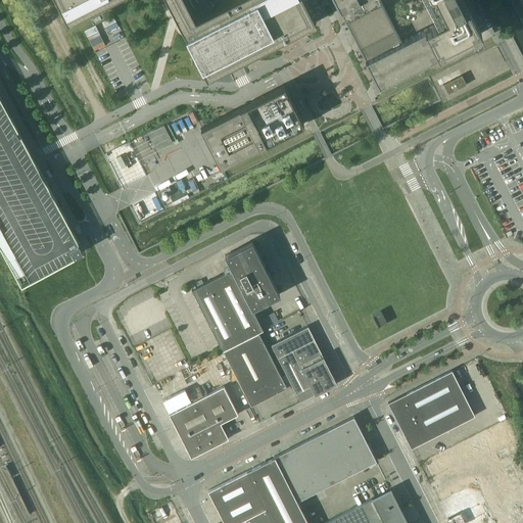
[(55,0),(67,22),(111,0),(167,0),(170,5),(206,79),(207,78),(226,114),(212,122),(233,160),(303,124),(284,85),(239,107),(221,72),(226,68),(234,64),(238,62),(316,22),(303,0),(55,0)]
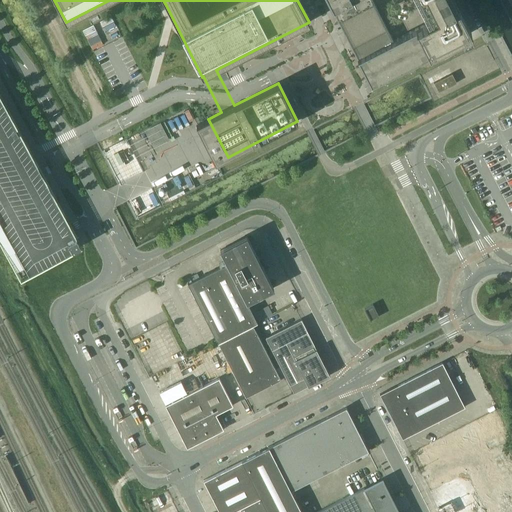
[(327,0),(332,9),(338,6),(363,55),(357,58),(370,84),(471,33),(454,0),(327,0)]
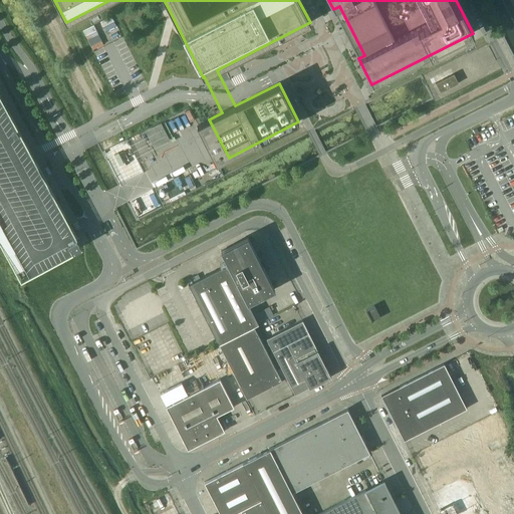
[(454,73),(435,83),(440,92),(458,83),(454,73)]
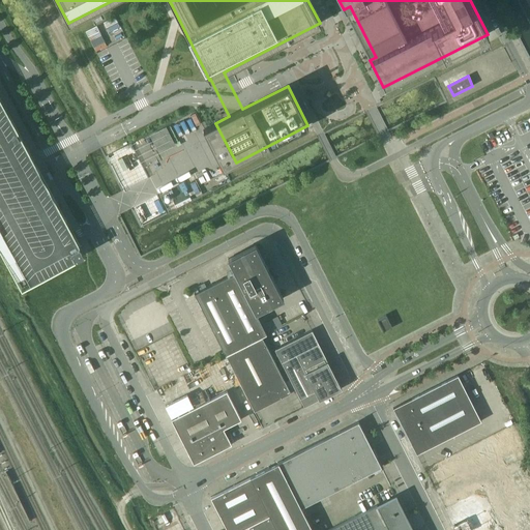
[(7,111),(0,97),(0,248),(22,289),(85,255),(75,236),(7,111)]
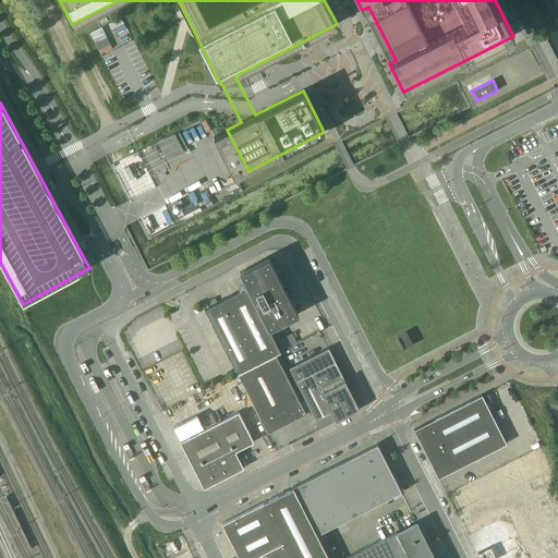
[(176,132),(157,141),(166,159),(185,150),(176,132)]
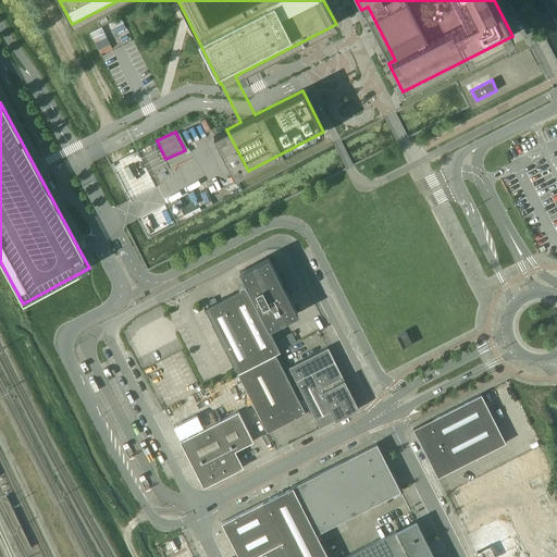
[(269,257),(239,271),(246,286),(203,308),(237,373),(237,372),(275,354),(280,350),(269,329),(297,313),(286,293),(287,293),(280,277),(279,277),(269,257)]
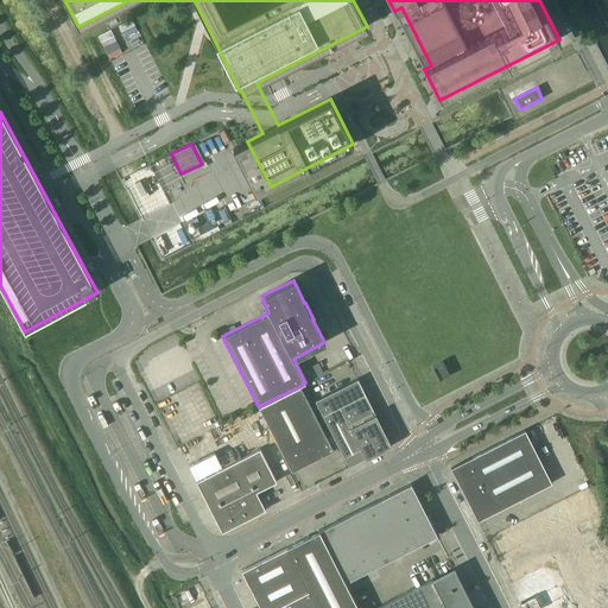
[(442,361),(432,367),(439,381),(441,380),(441,379),(448,375),(448,377),(449,377),(442,361)]
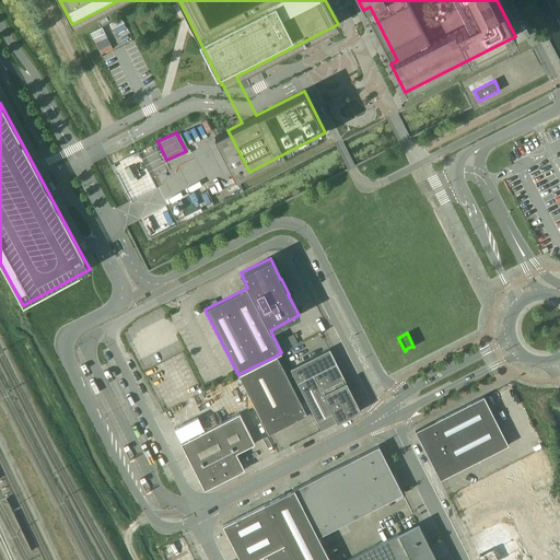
[(296,383),(313,374),(336,362),(329,349),(290,370),(296,383)]
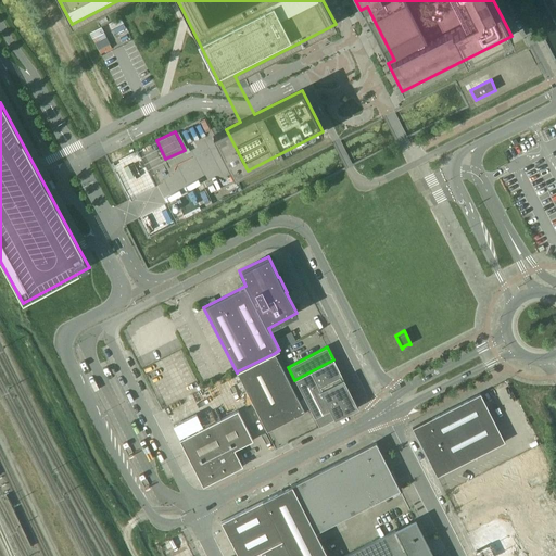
[(304,412),(275,353),(237,371),(267,431),(304,412)]
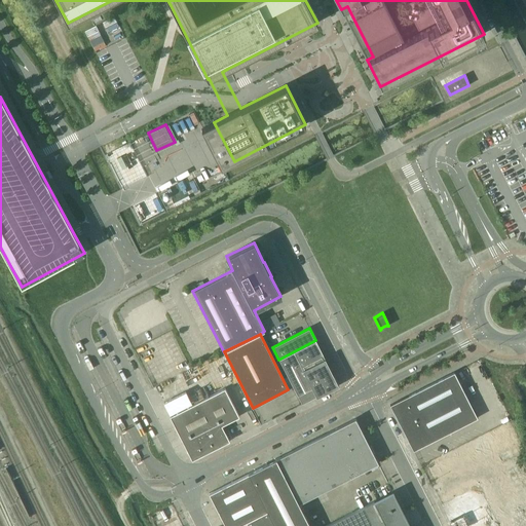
[(338,385),(315,340),(294,351),(316,397),(338,385)]
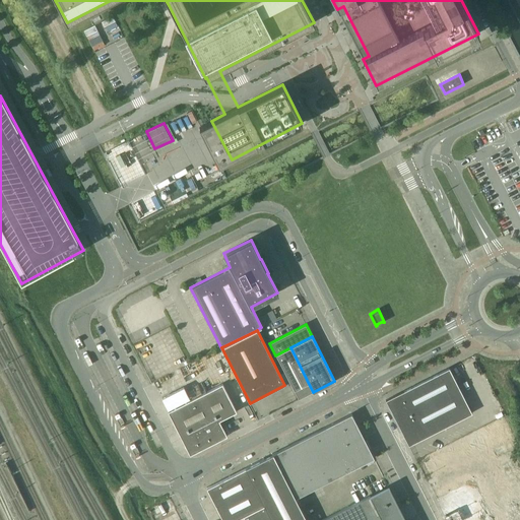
[(313,392),(290,347),(275,355),(299,399),(313,392)]
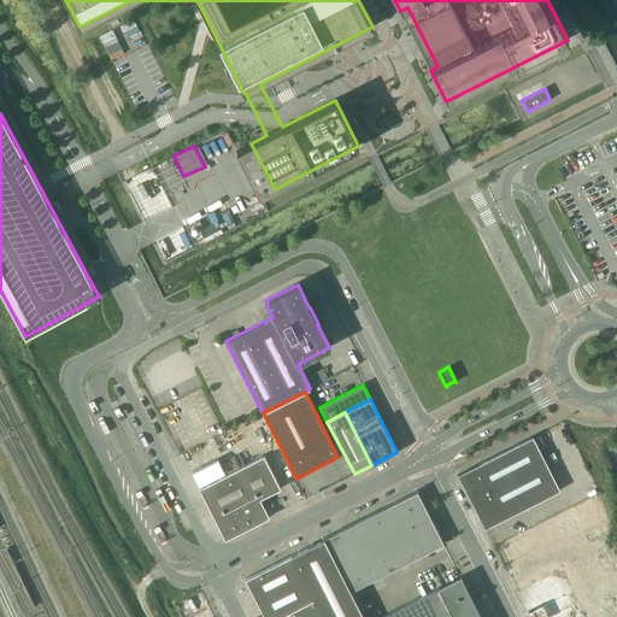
[(533,436),(457,475),(485,528),(559,491),(533,436)]
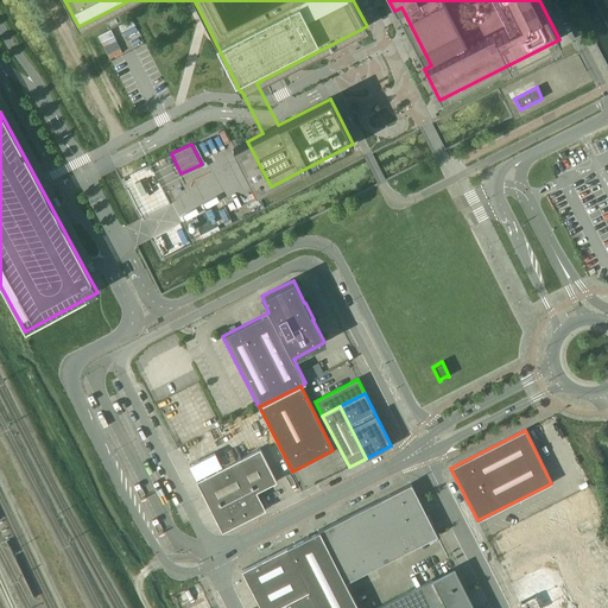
[(260,449),(196,481),(222,532),(265,510),(257,492),(277,481),(260,449)]
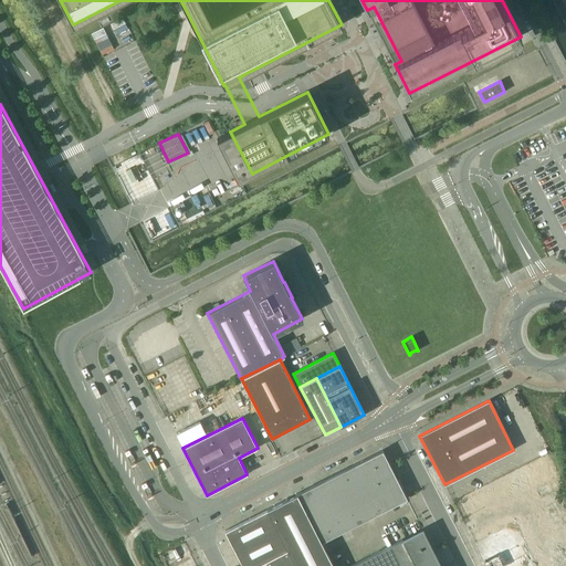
[(333,565),(322,542),(407,499),(383,450),(224,531),(242,565),(254,565),(264,561),(266,565),(333,565)]
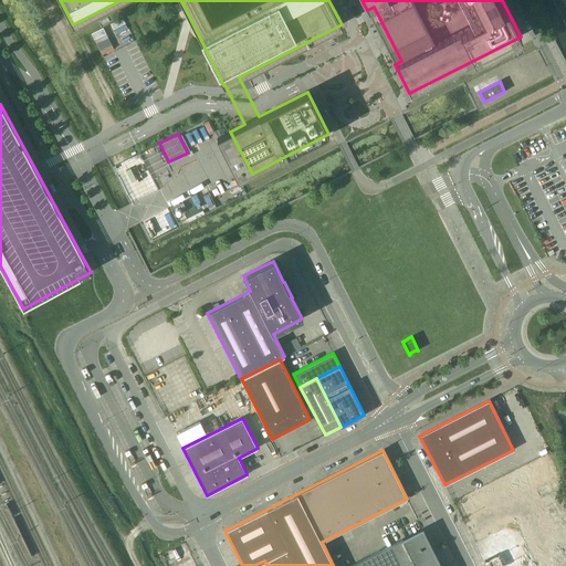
[(533,489),(489,511),(516,565),(565,565),(565,490),(547,453),(522,467),(533,489)]
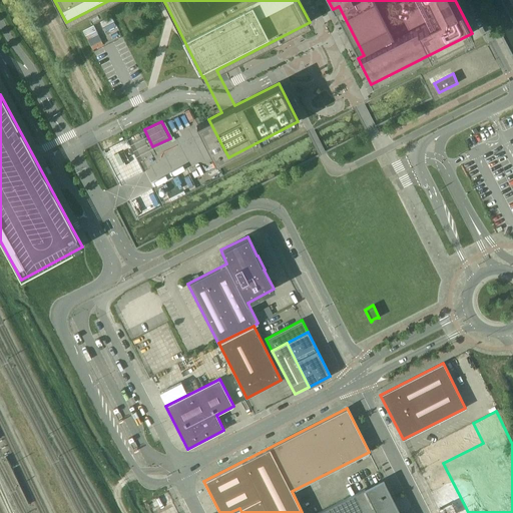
[(400,512),(383,480),(317,512),(400,512)]
